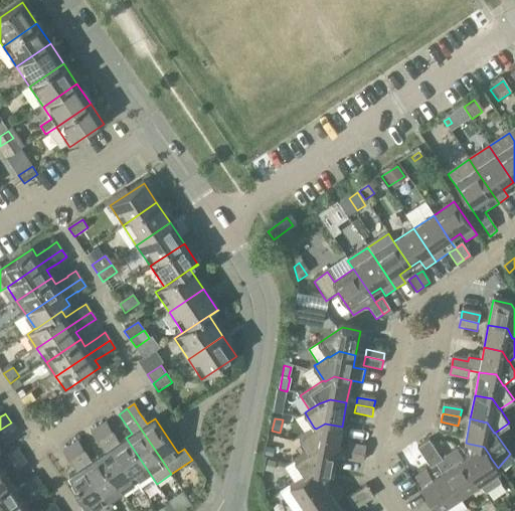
[(0,450),(1,450),(0,448),(0,439),(7,435),(8,435),(16,430),(11,422),(0,430),(0,450)]
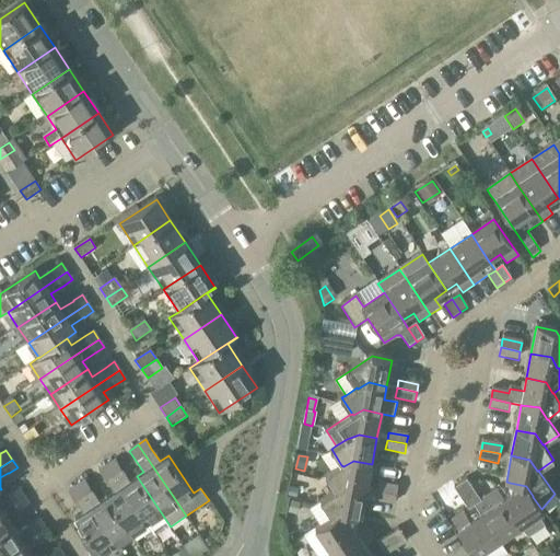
[(114,460),(107,465),(147,523),(155,535),(170,525),(137,476),(129,482),(114,460)]
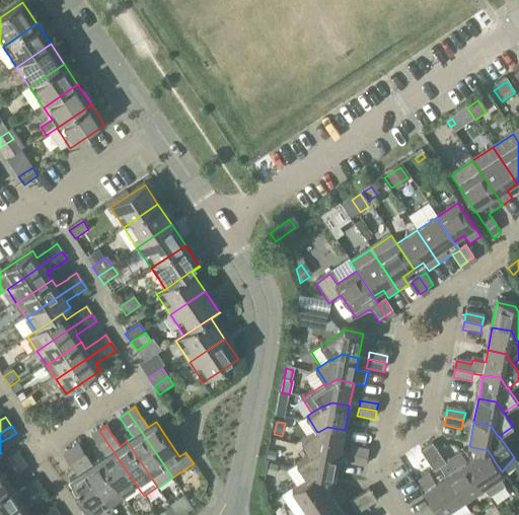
[(340,453),(345,430),(327,427),(318,432),(316,431),(303,440),(312,454),(314,456),(323,450),(340,453)]
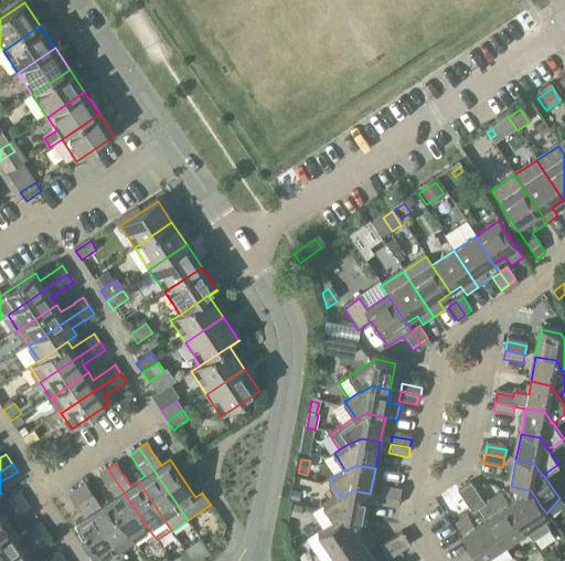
[(148,528),(108,469),(98,475),(105,485),(105,484),(114,497),(107,501),(131,539),(148,528)]
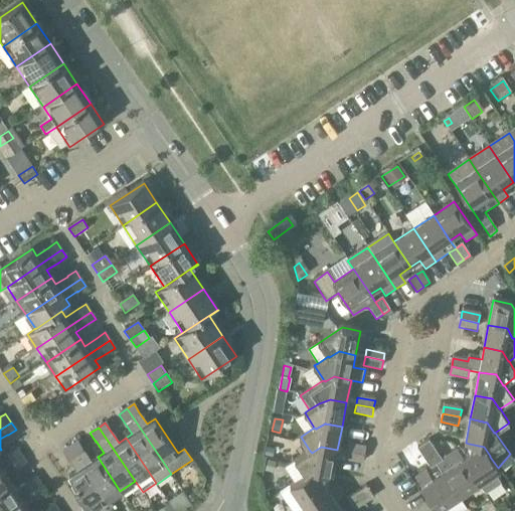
[(70,446),(107,500),(120,491),(98,457),(91,461),(82,450),(83,450),(77,441),(70,446)]
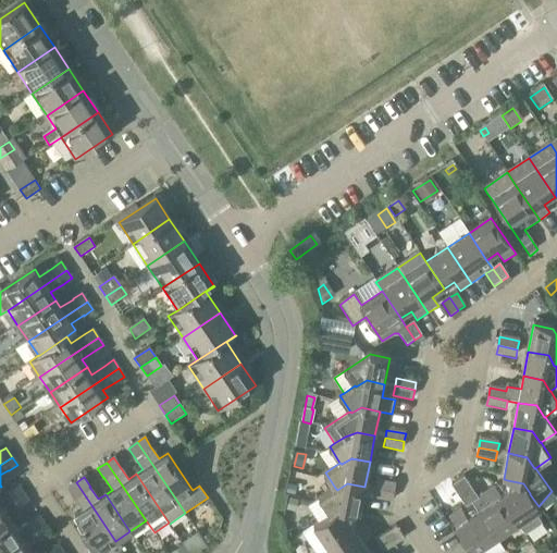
[(456,493),(469,484),(465,478),(452,487),(456,493)]
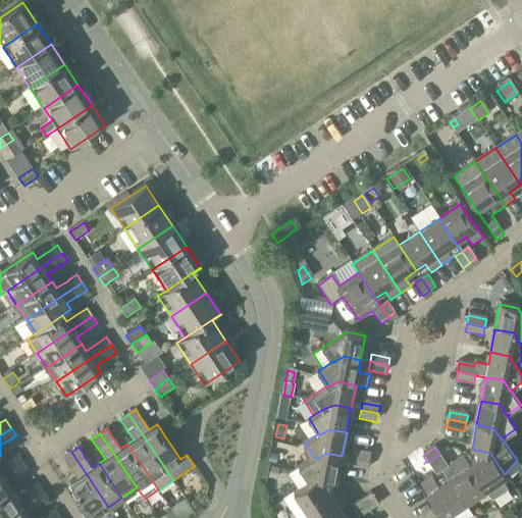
[(502,481),(507,478),(505,474),(497,463),(497,462),(490,453),(475,450),(474,455),(478,461),(469,467),(486,493),(492,503),(509,491),(502,481)]
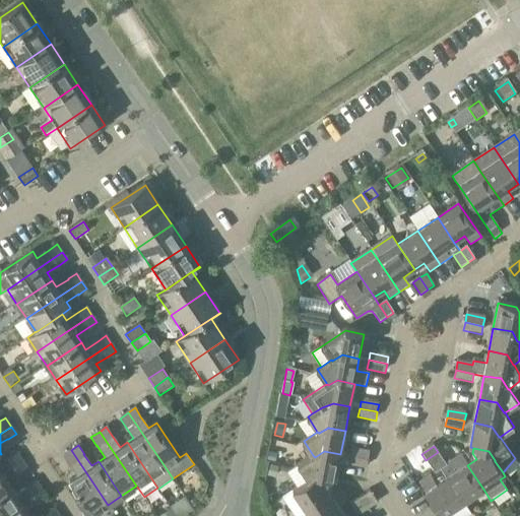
[(350,456),(368,459),(370,452),(351,449),(350,456)]
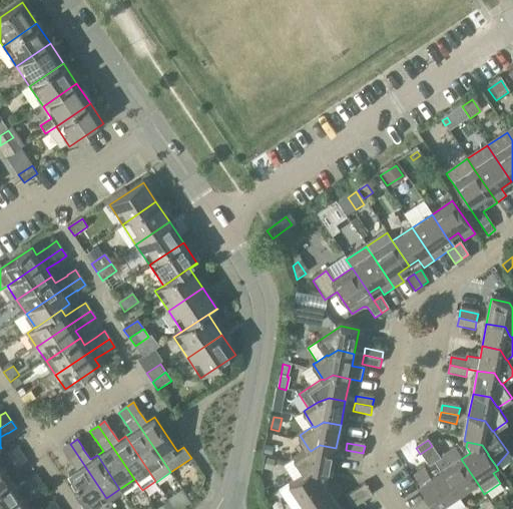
[(106,498),(70,444),(62,450),(75,469),(68,474),(80,491),(73,496),(81,508),(90,508),(106,498)]
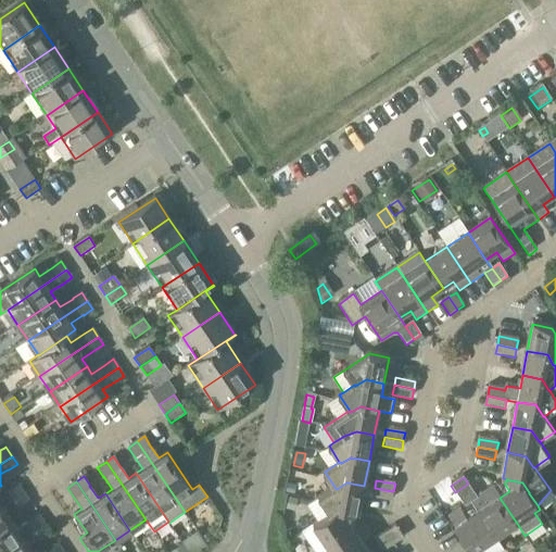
[(359,512),(364,486),(346,483),(337,489),(335,487),(319,498),(330,514),(331,515),(342,509),(346,510),(359,512)]
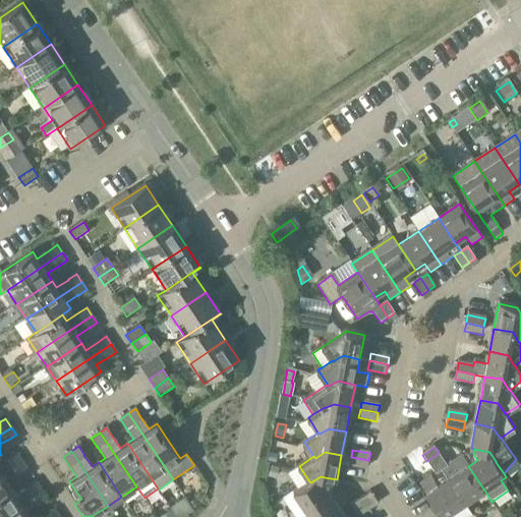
[(0,475),(21,461),(16,453),(8,459),(0,464),(0,475)]
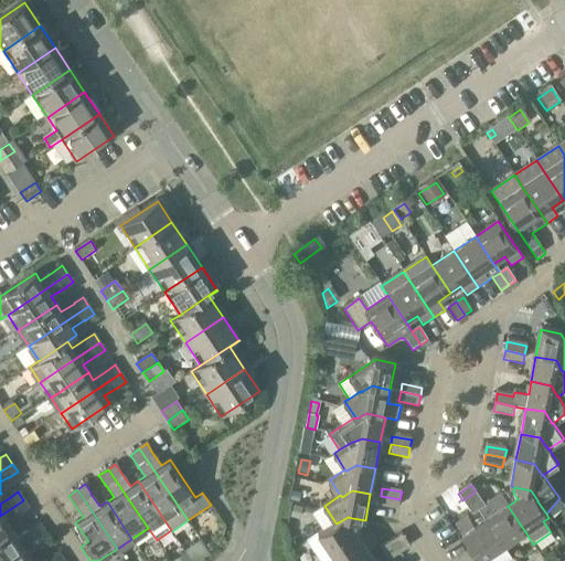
[(468,508),(480,499),(476,491),(462,500),(468,508)]
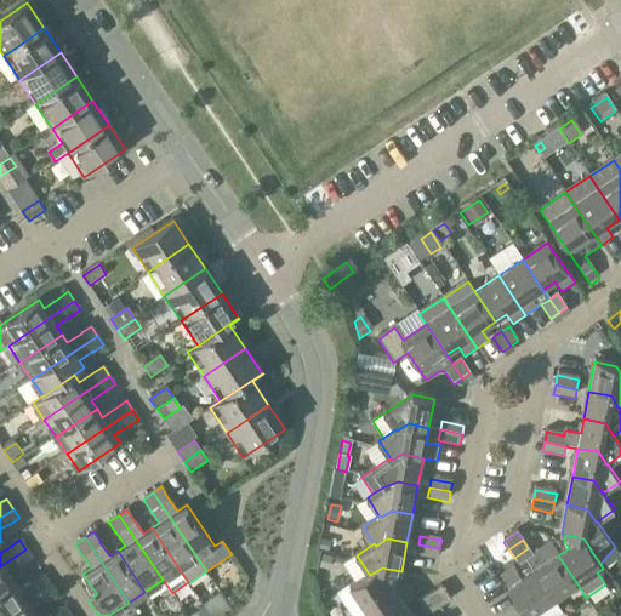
[(439,548),(419,545),(416,555),(438,559),(439,548)]
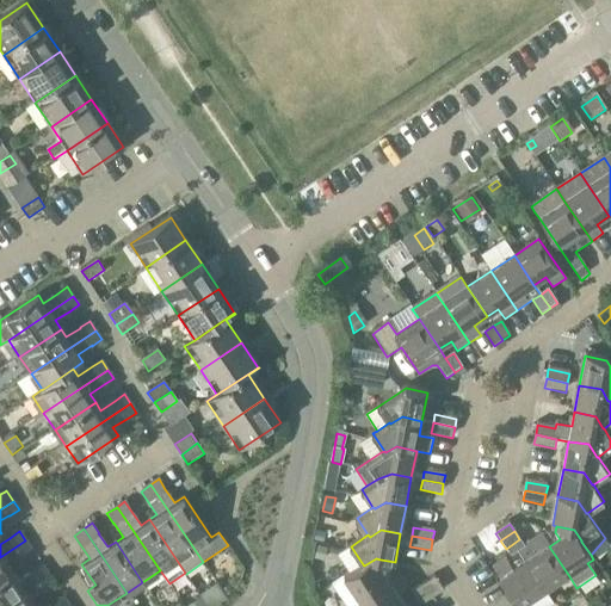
[(525,562),(545,592),(569,576),(549,546),(542,536),(525,548),(519,552),(525,562)]
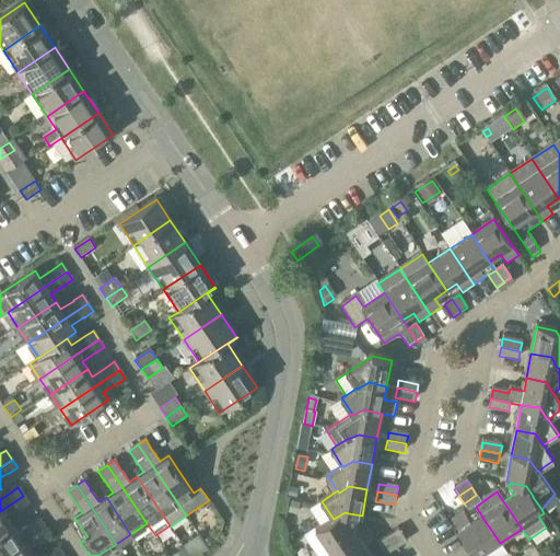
[(476,495),(464,504),(468,511),(476,507),(481,502),(476,495)]
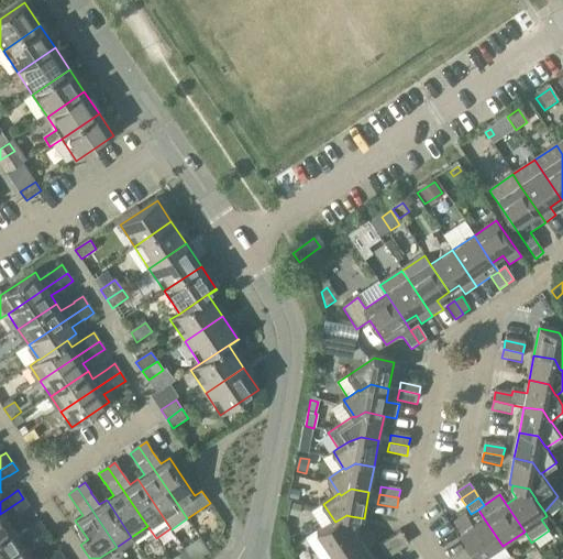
[(0,537),(12,529),(8,521),(20,513),(29,507),(23,499),(0,514),(0,537)]
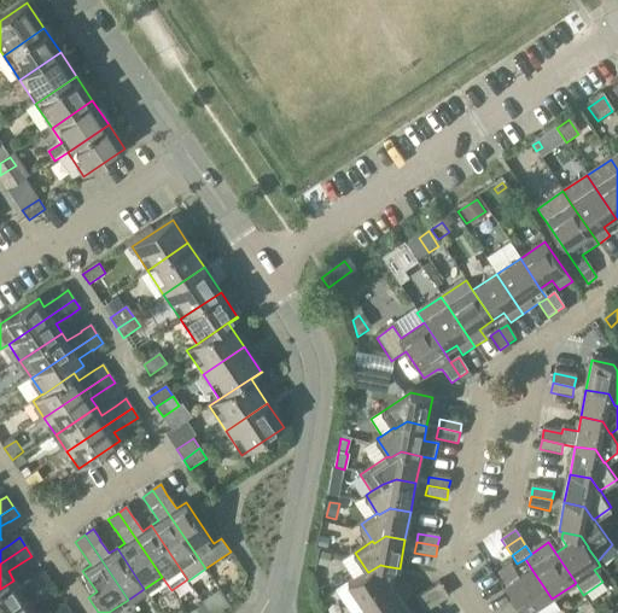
[(319,553),(316,566),(327,568),(330,555),(319,553)]
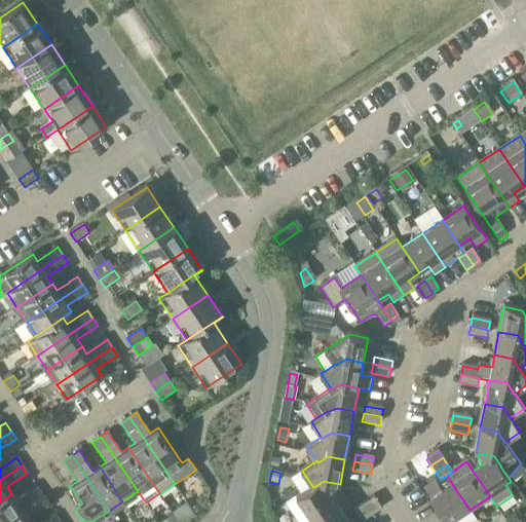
[(335,485),(339,485),(340,484),(328,482),(324,481),(313,487),(312,486),(296,496),(311,519),(325,510),(336,502),(335,501),(329,492),(334,488),(335,485)]
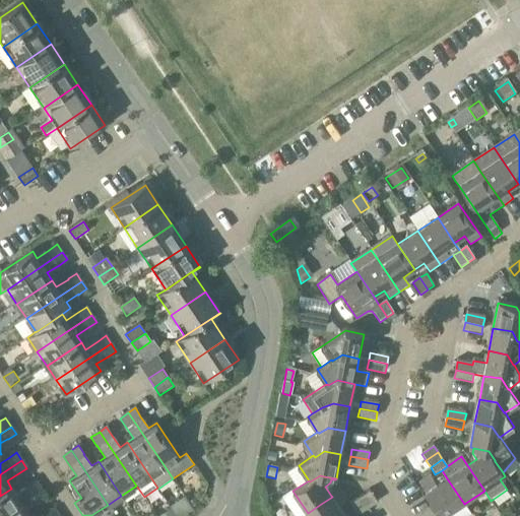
[(431,477),(419,485),(427,496),(424,498),(436,515),(448,515),(464,504),(447,478),(436,486),(431,477)]
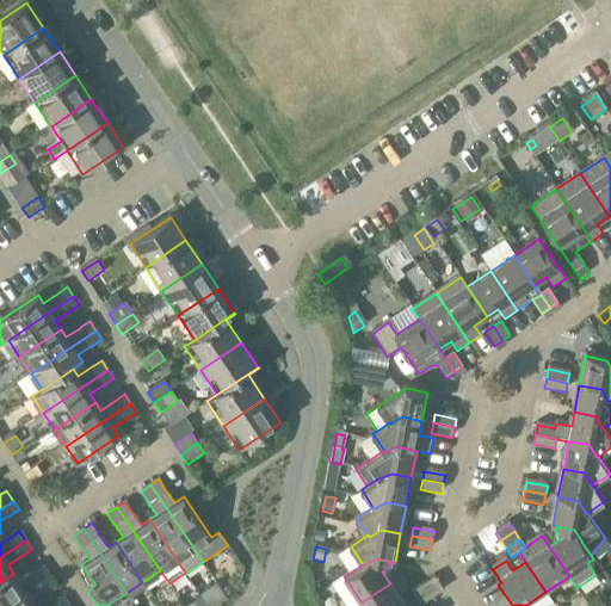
[(13,574),(0,582),(0,605),(48,574),(41,564),(31,570),(32,572),(18,580),(13,574)]
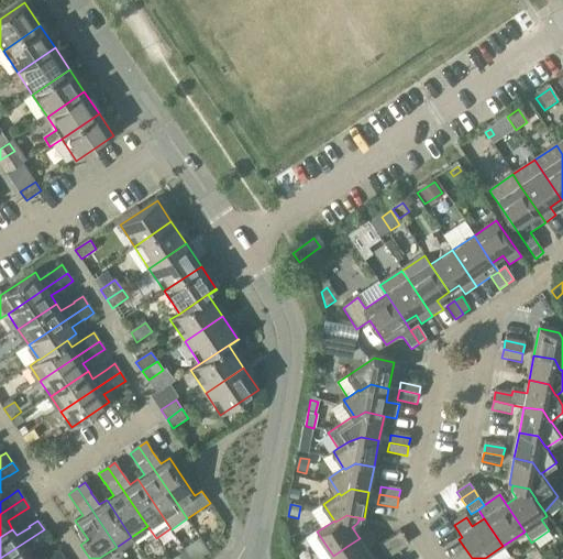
[(32,558),(28,551),(40,543),(41,544),(50,537),(44,529),(0,558),(32,558)]
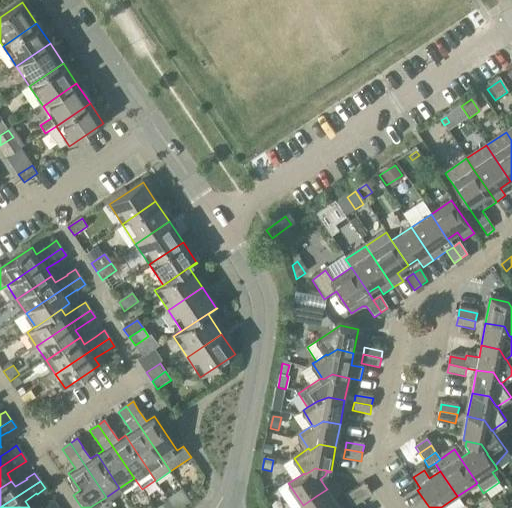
[(334,482),(326,488),(327,489),(316,496),(303,505),(304,507),(339,507),(333,498),(341,493),(334,482)]
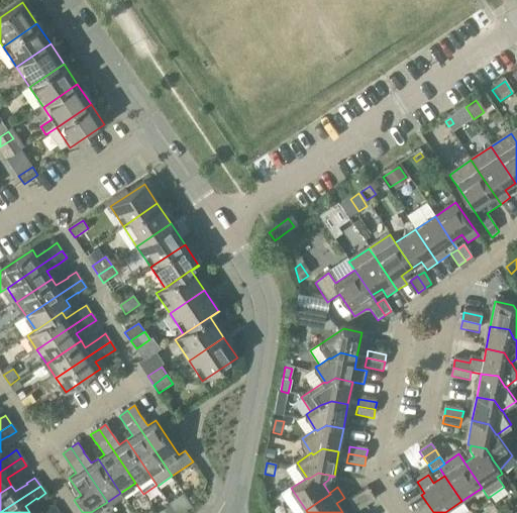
[(362,493),(370,505),(376,501),(368,489),(362,493)]
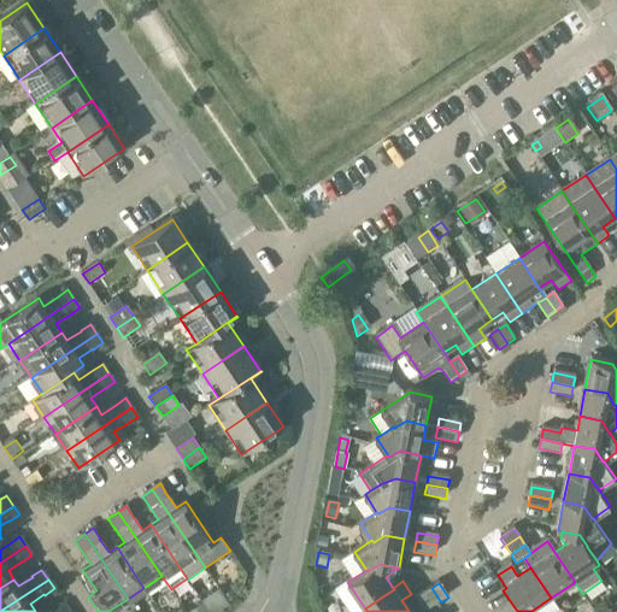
[(424,593),(433,607),(441,602),(432,588),(424,593)]
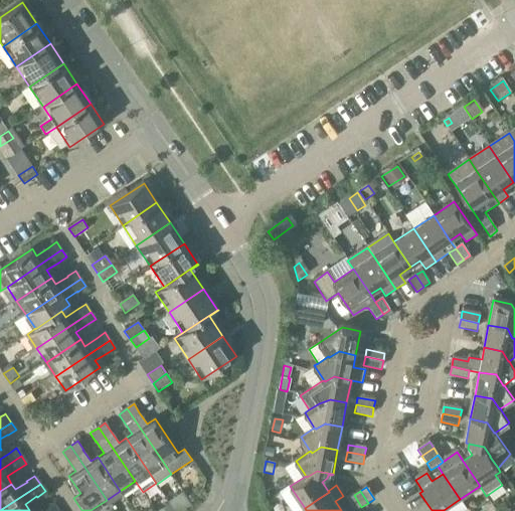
[(184,494),(170,504),(174,510),(180,510),(190,503),(184,494)]
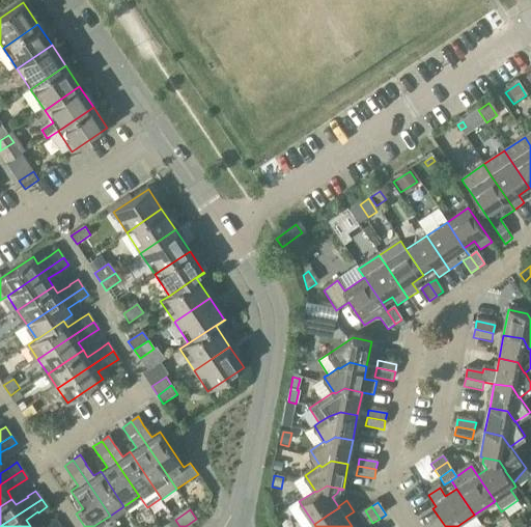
[(372,523),(365,510),(357,516),(364,526),(368,526),(372,523)]
